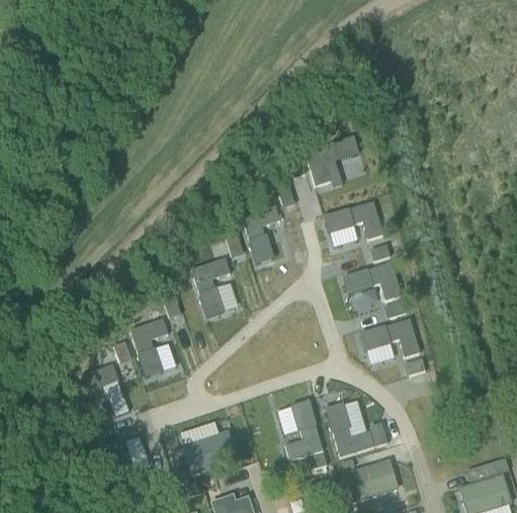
[(353,137),(305,152),(315,185),(331,181),(326,163),(358,153),(353,137)]
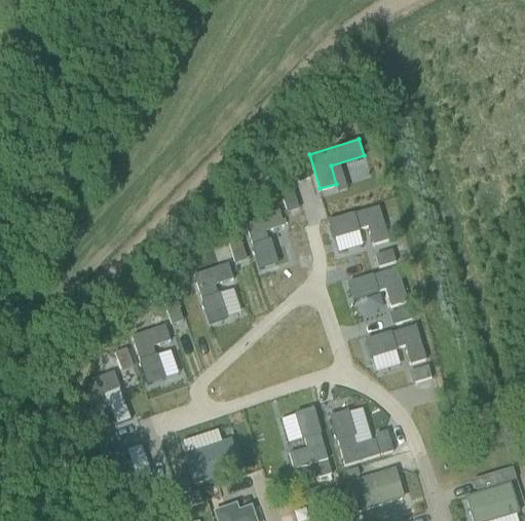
[(294,187),(282,191),(287,208),(298,203),(294,187)]
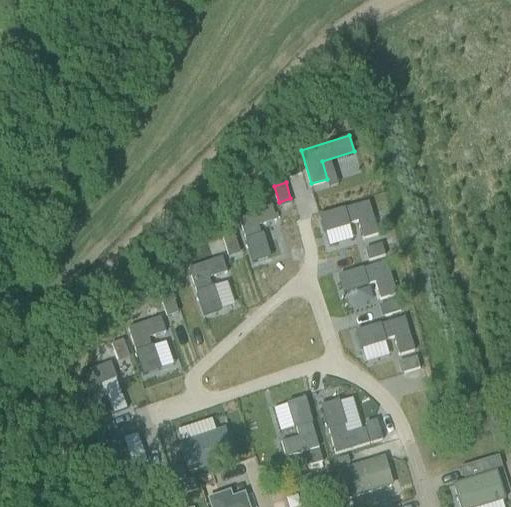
[(368,198),(319,213),(324,229),(357,219),(363,236),(378,232),(368,198)]
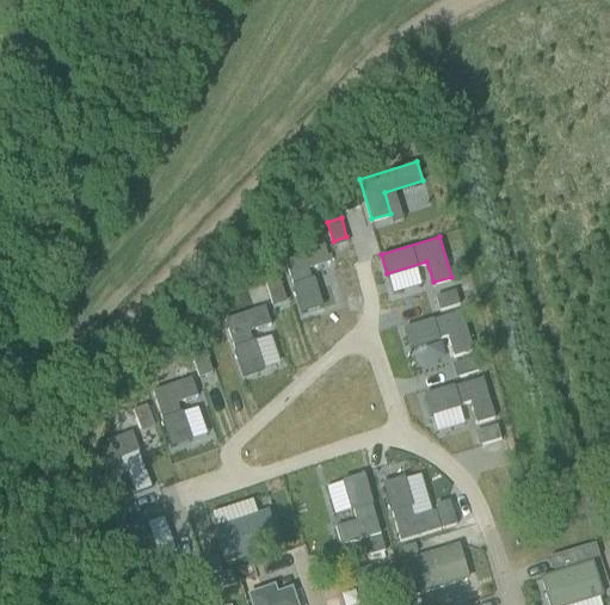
[(325,241),(284,253),(302,310),(321,304),(309,266),(331,259),(325,241)]
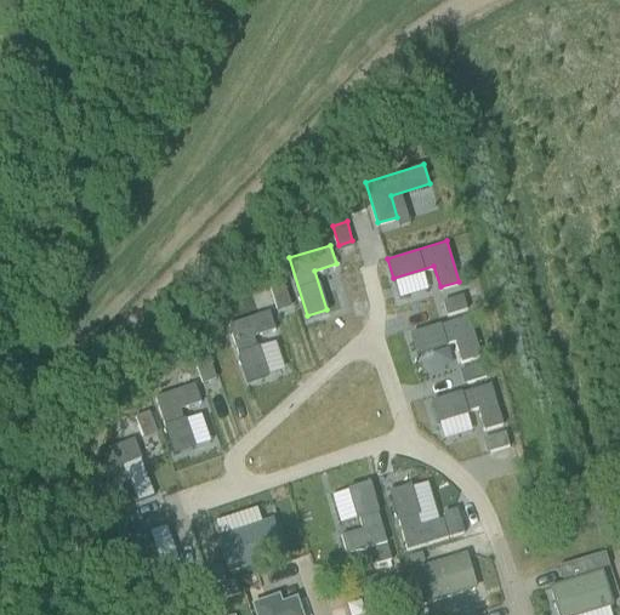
[(285,283),(271,286),(277,306),(291,302),(285,283)]
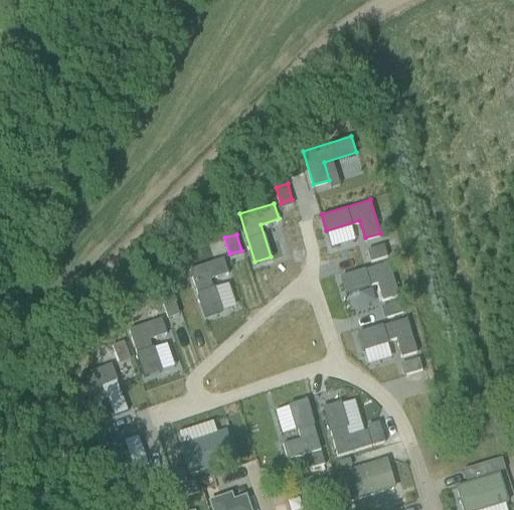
[(224,257),(190,267),(205,315),(221,310),(211,278),(229,272),(224,257)]
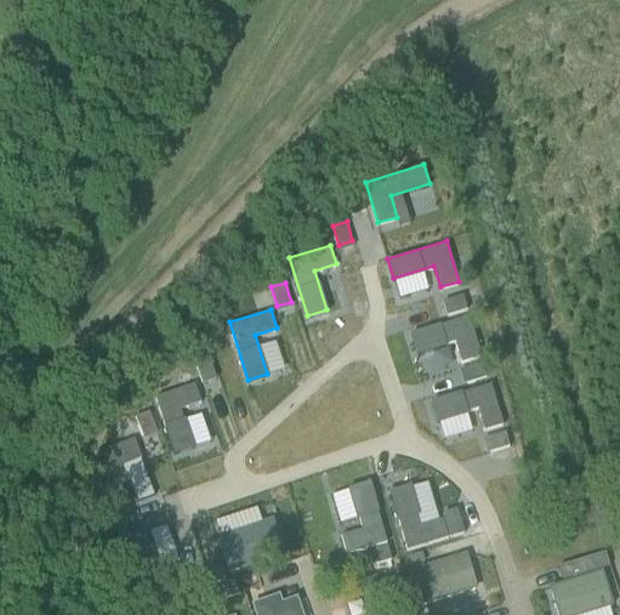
[(470,314),(411,331),(416,351),(455,339),(461,360),(481,354),(470,314)]
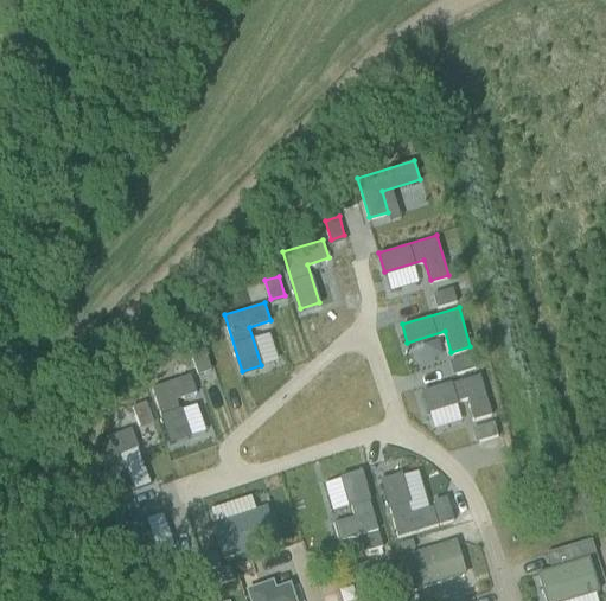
[(204,347),(191,352),(196,371),(210,366),(204,347)]
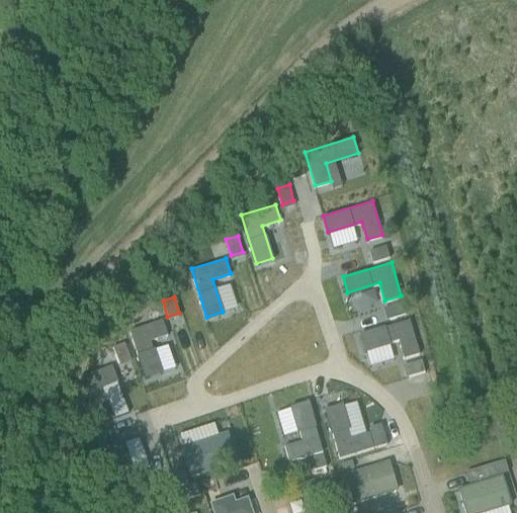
[(402,302),(386,306),(390,318),(406,313),(402,302)]
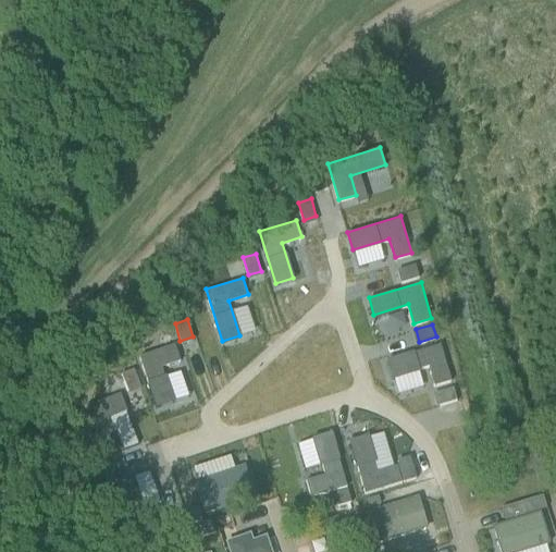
[(176,342),(140,354),(157,406),(174,401),(189,395),(182,370),(165,376),(162,365),(182,359),(176,342)]
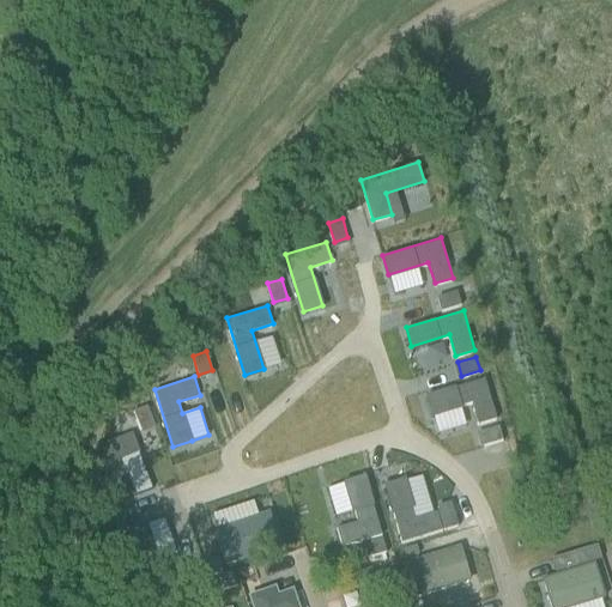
[(485,377),(426,395),(432,414),(434,413),(461,405),(472,401),(478,423),(497,417),(485,377)]
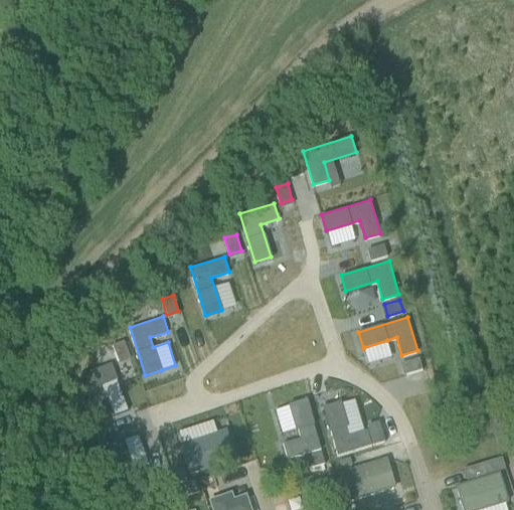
[(124,338),(113,343),(119,359),(130,355),(124,338)]
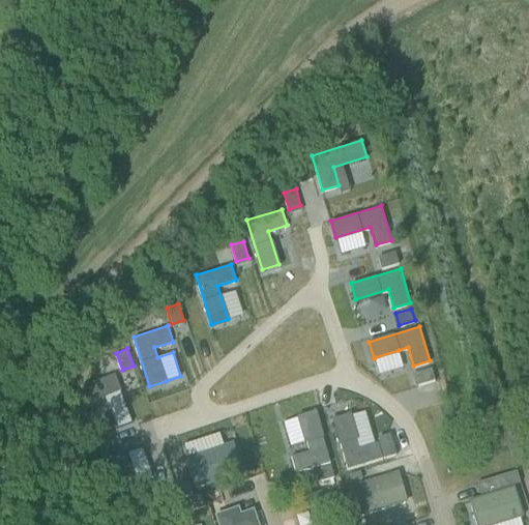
[(432,367),(415,372),(419,383),(435,379),(432,367)]
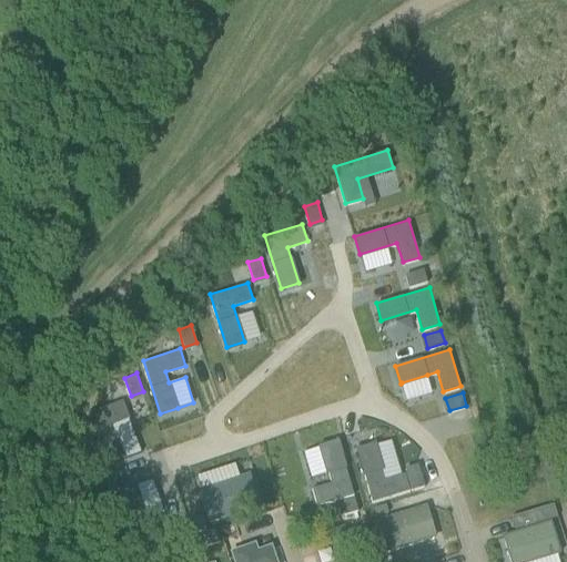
[(123,398),(87,412),(107,463),(123,457),(141,450),(132,426),(114,432),(111,422),(128,416),(130,415),(123,398)]
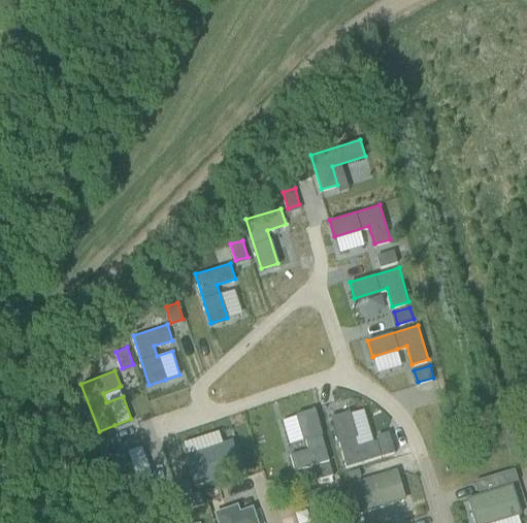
[(297,414),(282,419),(289,443),(304,437),(307,448),(290,453),(294,469),(329,459),(314,409),(297,413),(297,414)]
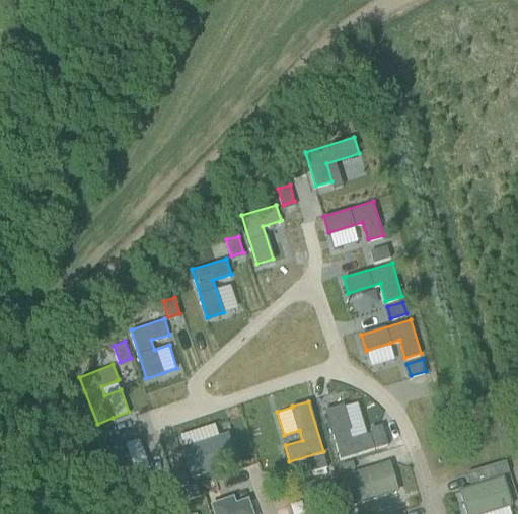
[(343,405),(326,409),(340,457),(375,447),(370,431),(352,437),(344,410),(343,405)]
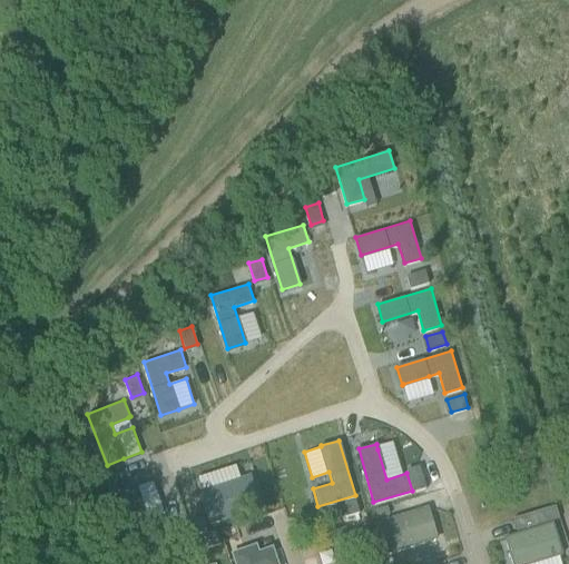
[(236,463),(198,476),(203,490),(200,491),(211,523),(255,508),(244,476),(241,477),(236,463)]
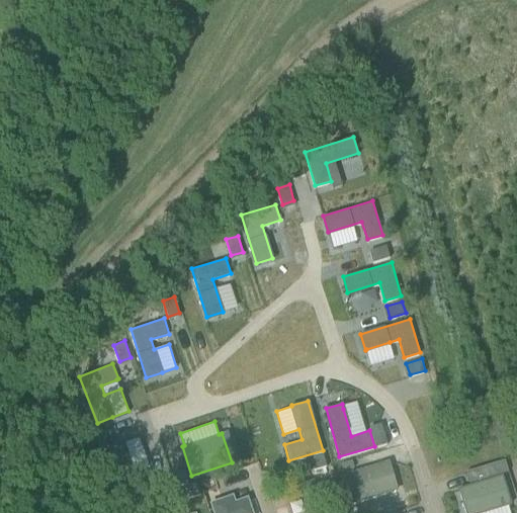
[(122,440),(107,446),(124,492),(157,481),(151,465),(150,466),(134,472),(131,464),(147,458),(139,436),(122,441),(122,440)]
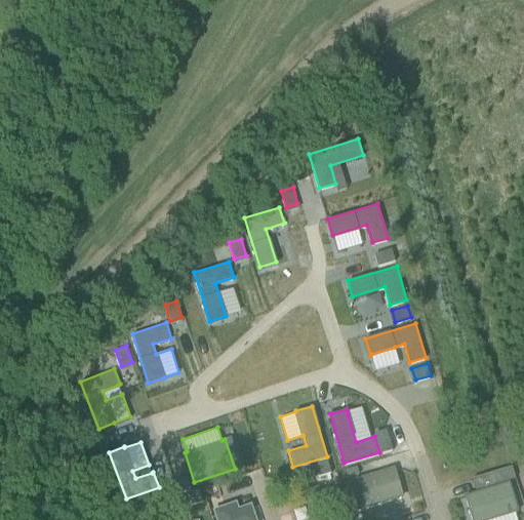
[(328,458),(312,463),(316,475),(331,470),(328,458)]
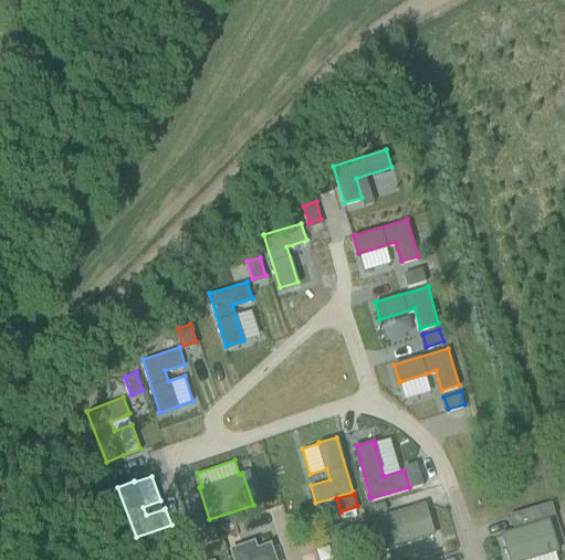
[(425,498),(375,513),(385,543),(435,530),(425,498)]
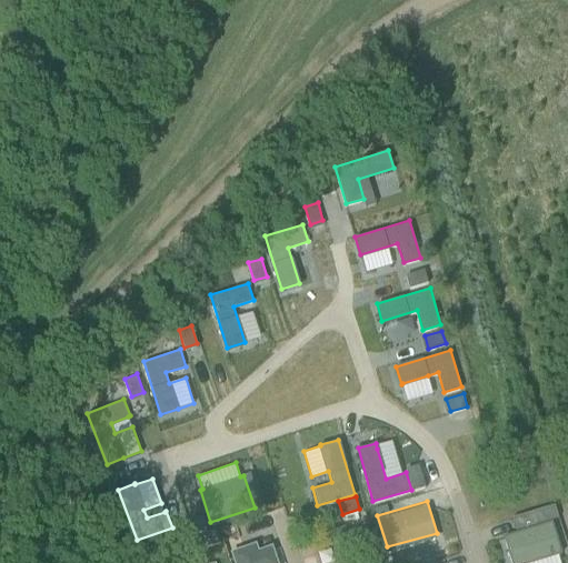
[(387,503),(375,505),(377,514),(389,511),(387,503)]
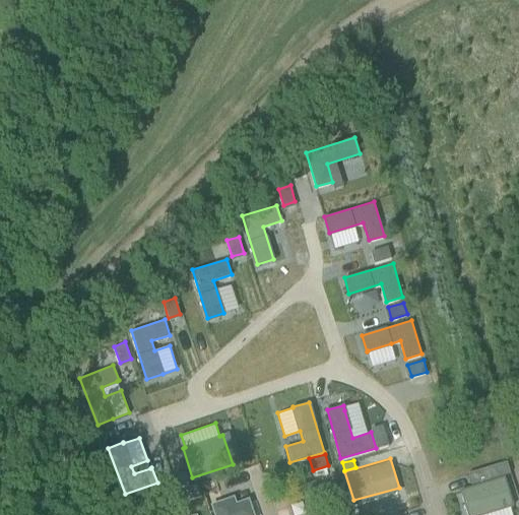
[(507,460),(488,465),(491,475),(504,471),(510,469),(507,460)]
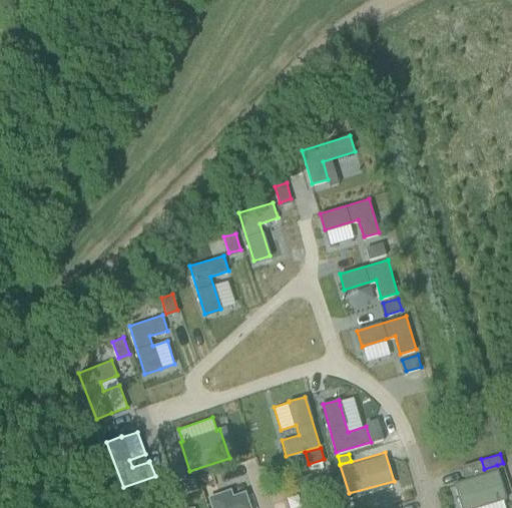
[(183,465),(170,469),(174,481),(187,478),(183,465)]
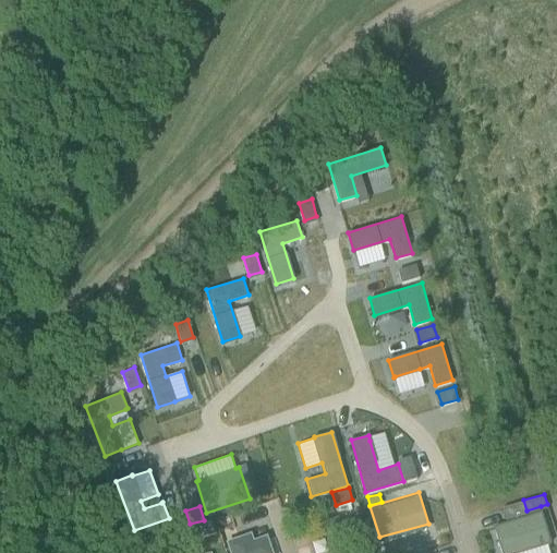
[(527,511),(493,520),(504,552),(551,537),(541,506),(527,511)]
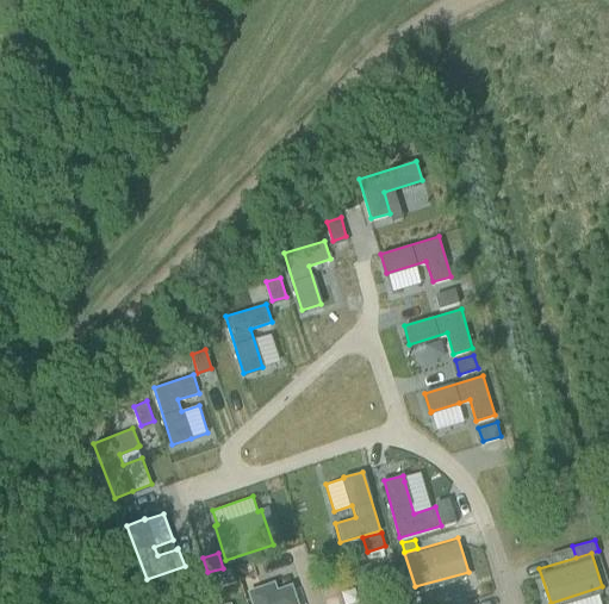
[(383,603),(371,565),(352,570),(364,603),(383,603)]
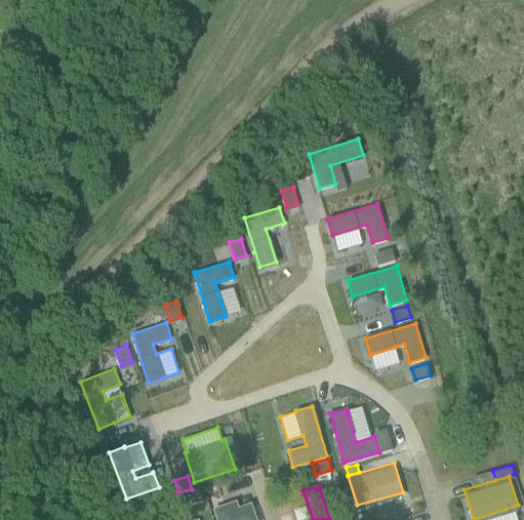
[(257,519),(249,498),(237,502),(235,495),(212,505),(217,519),(257,519)]
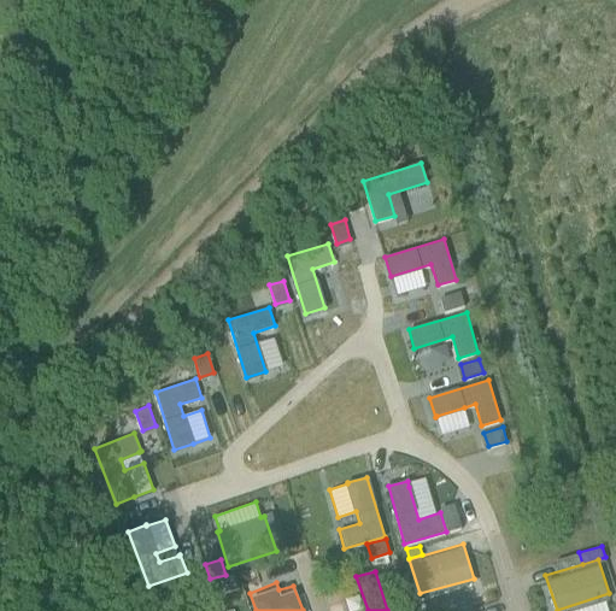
[(574,606),(575,610),(605,610),(603,599),(574,606)]
